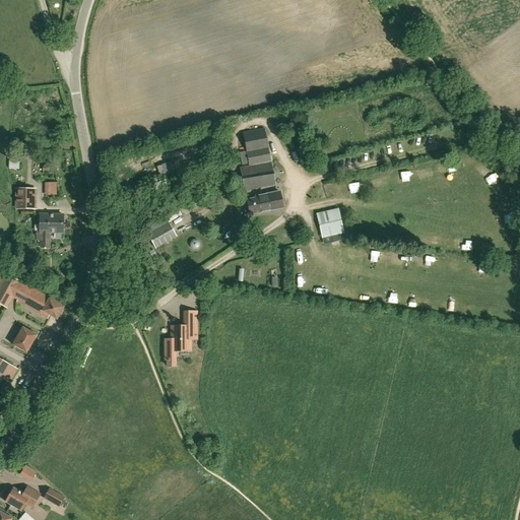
[(263,130),(244,134),(250,166),(240,168),(245,191),(274,185),(263,130)]
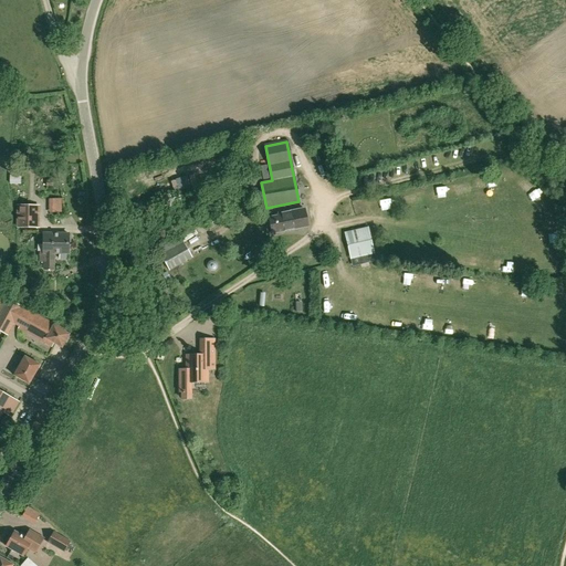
[(10,185),(20,184),(21,164),(10,164),(10,185)]
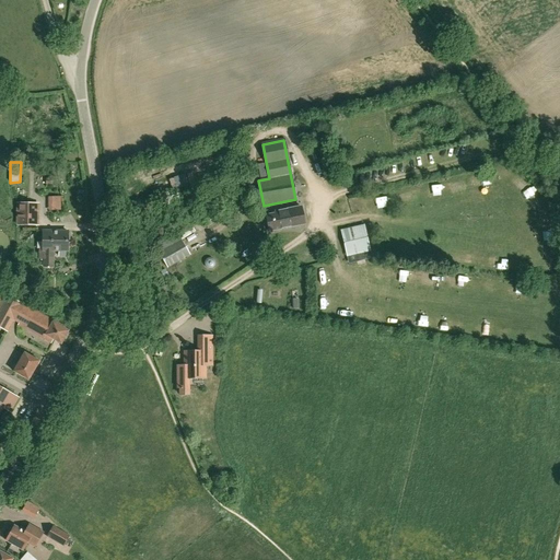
[(167,177),(170,190),(188,187),(186,174),(167,177)]
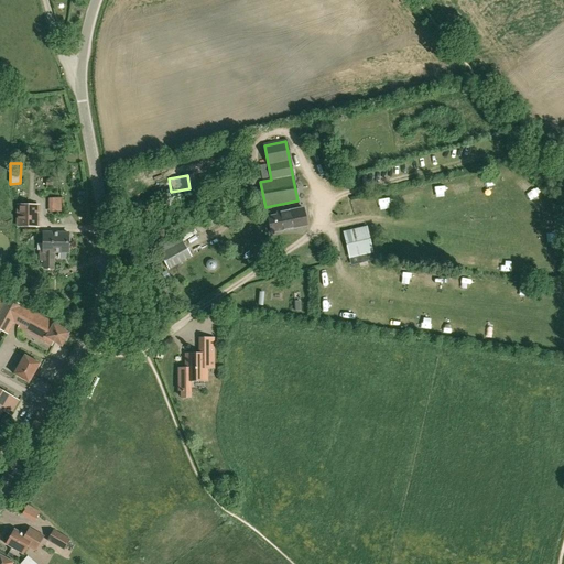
[(61,198),(47,199),(49,214),(62,214),(61,198)]
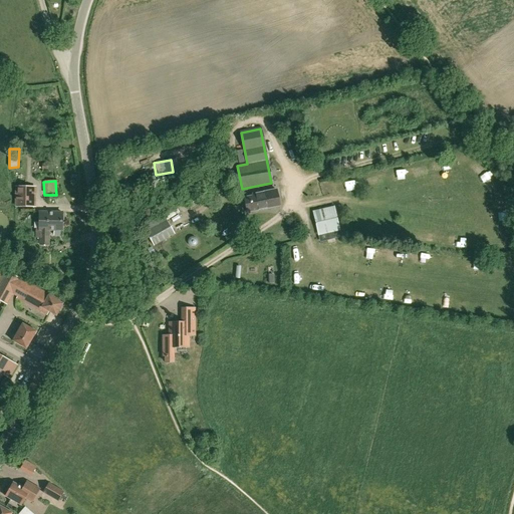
[(15,187),(15,206),(35,207),(35,187),(15,187)]
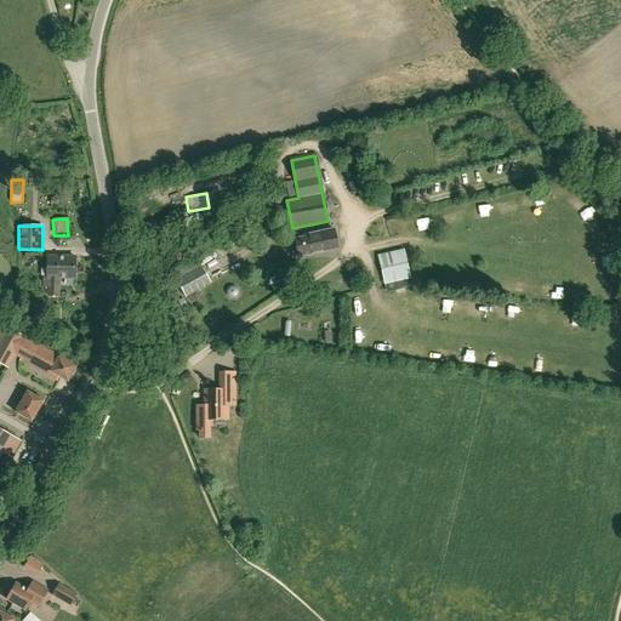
[(318,252),(326,250),(337,248),(334,229),(323,232),(323,233),(305,235),(305,238),(295,240),(298,256),(318,252)]
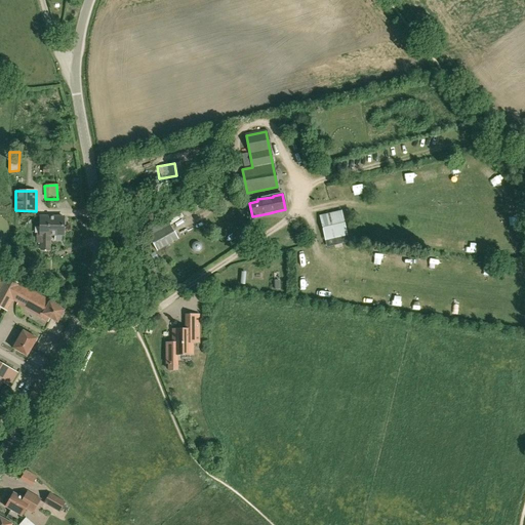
[(201,199),(190,206),(195,213),(205,206),(201,199)]
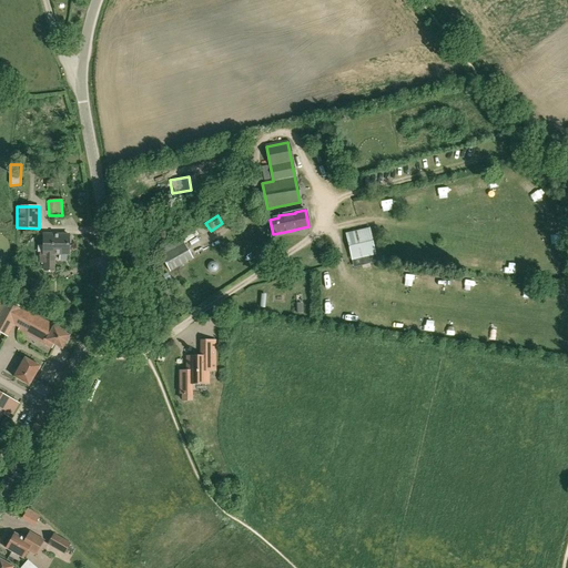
[(369,229),(346,234),(352,260),(375,255),(369,229)]
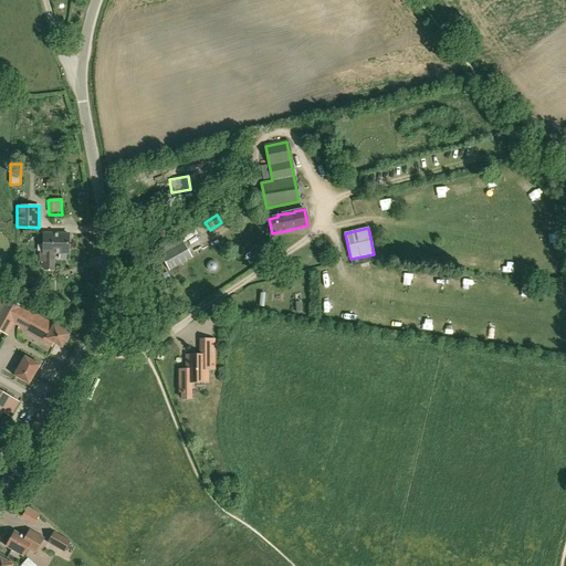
[(40,262),(44,262),(44,270),(53,270),(53,253),(69,253),(69,243),(70,242),(71,236),(69,234),(43,234),(43,252),(41,252),(40,262)]
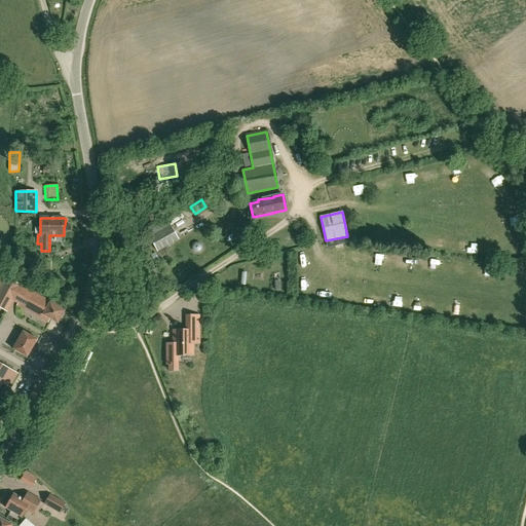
[(149,237),(157,252),(179,239),(171,225),(149,237)]
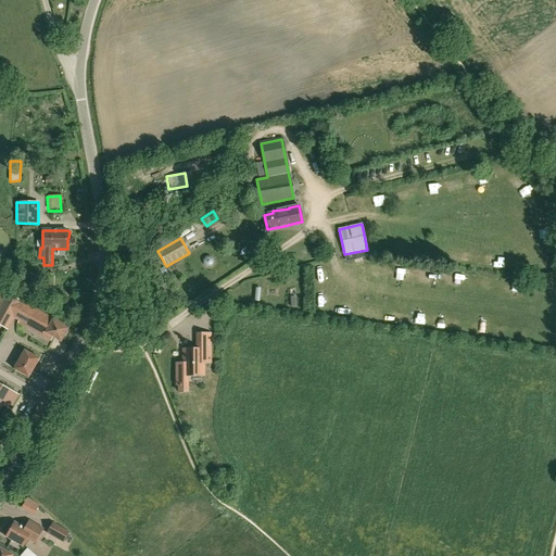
[(0,324),(7,328),(16,313),(22,316),(21,318),(45,332),(42,336),(50,340),(52,337),(60,341),(67,329),(60,325),(60,324),(0,289),(0,324)]
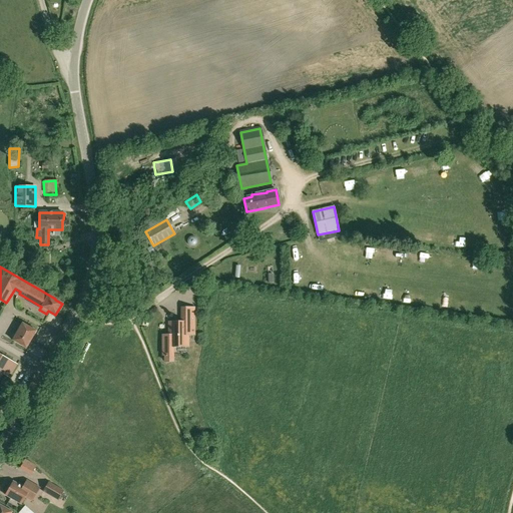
[(181,323),(168,323),(168,338),(162,339),(162,356),(165,356),(165,351),(172,351),(172,347),(188,347),(188,336),(194,336),(194,308),(181,308),(181,310),(181,323)]
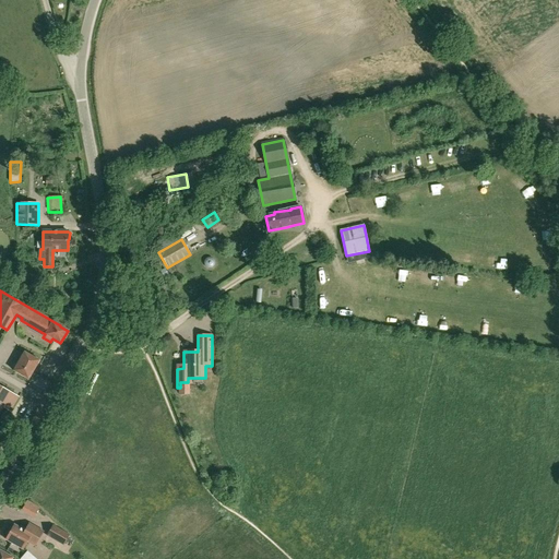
[(24,352),(13,371),(8,381),(13,383),(19,375),(28,380),(39,360),(24,352)]
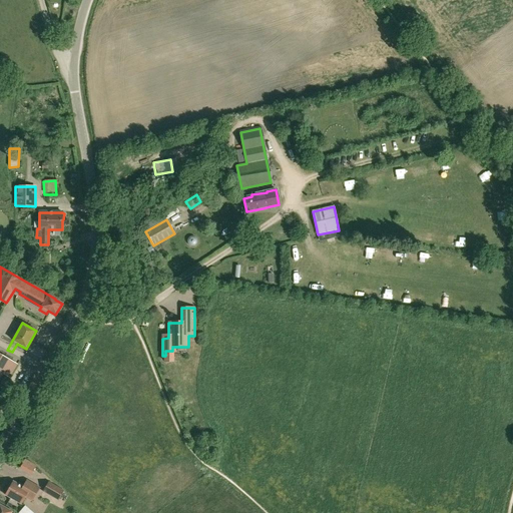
[(0,355),(0,377),(3,374),(9,378),(14,371),(7,367),(10,361),(0,355)]
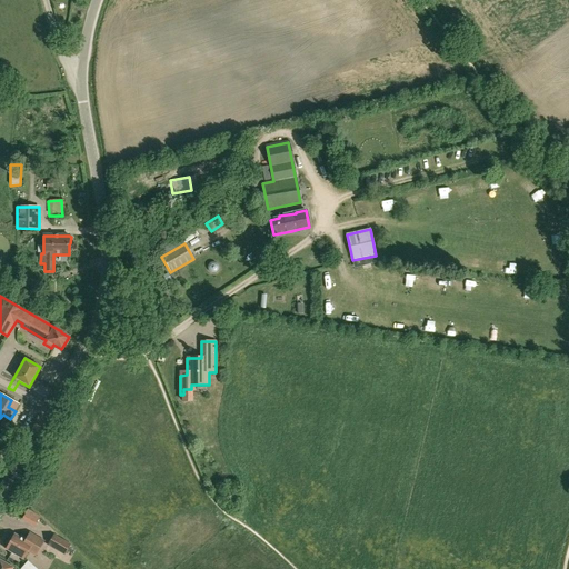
[(33,526),(38,515),(26,508),(20,519),(33,526)]
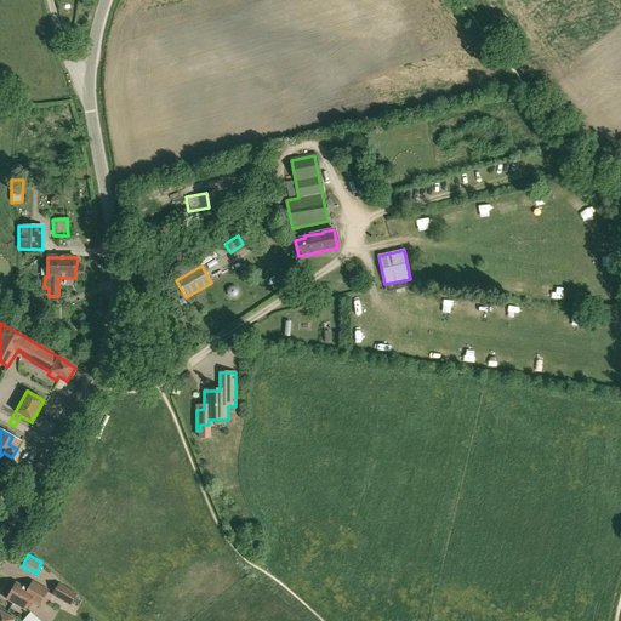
[(32,582),(28,588),(27,590),(16,584),(6,599),(26,610),(30,602),(39,607),(47,591),(32,582)]
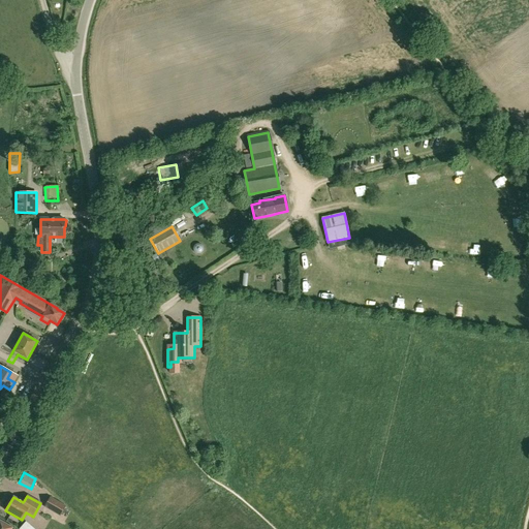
[(65,506),(50,498),(44,507),(60,516),(65,506)]
